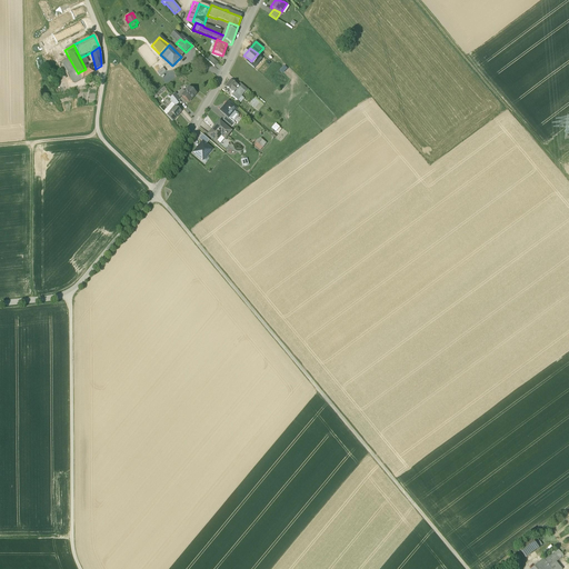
[(247,61),(255,68),(261,59),(257,55),(251,61),(249,59),(247,61)]
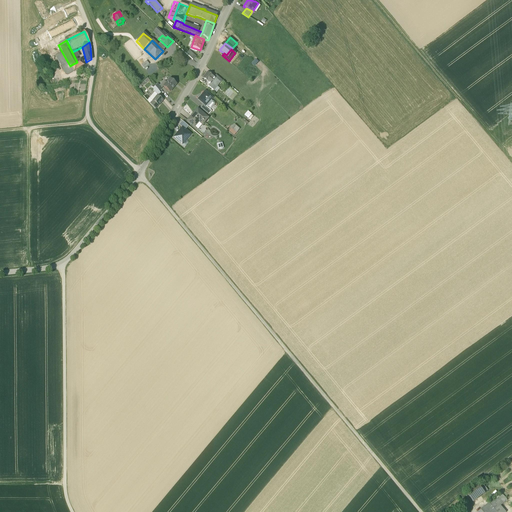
[(195,57),(189,51),(186,54),(192,60),(195,57)]
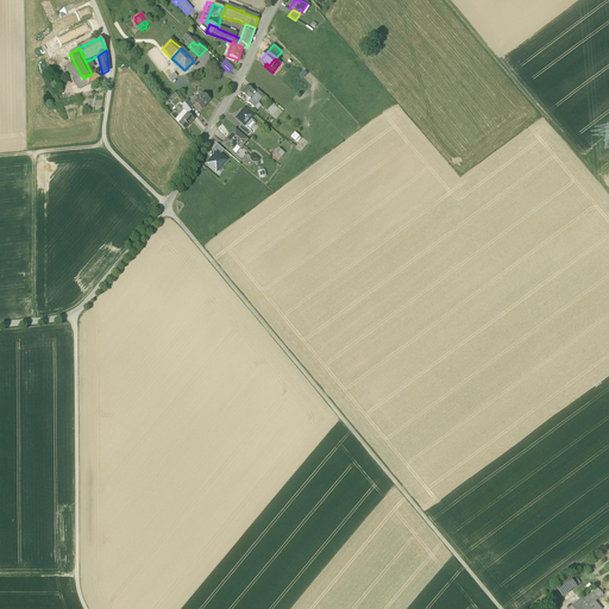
[(83,79),(75,64),(67,69),(77,88),(81,89),(89,86),(85,77),(83,79)]
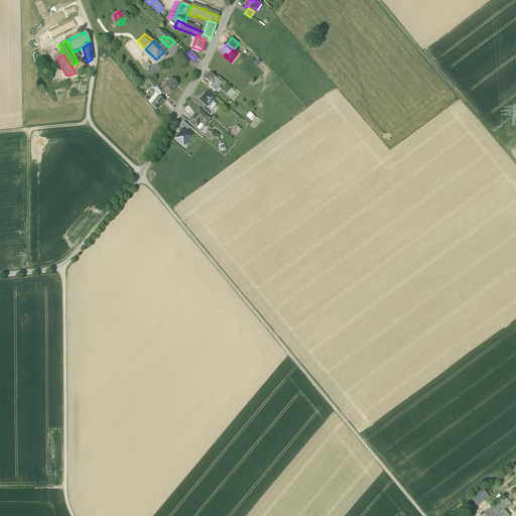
[(78,62),(72,66),(76,73),(85,67),(82,60),(78,62)]
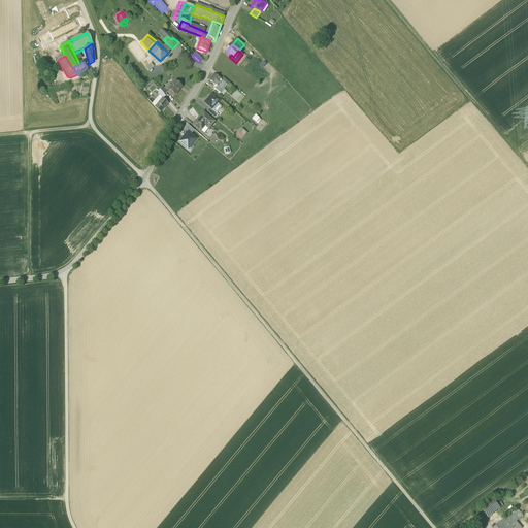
[(220,79),(213,74),(209,80),(215,85),(217,87),(215,89),(220,94),(224,90),(227,86),(220,79)]
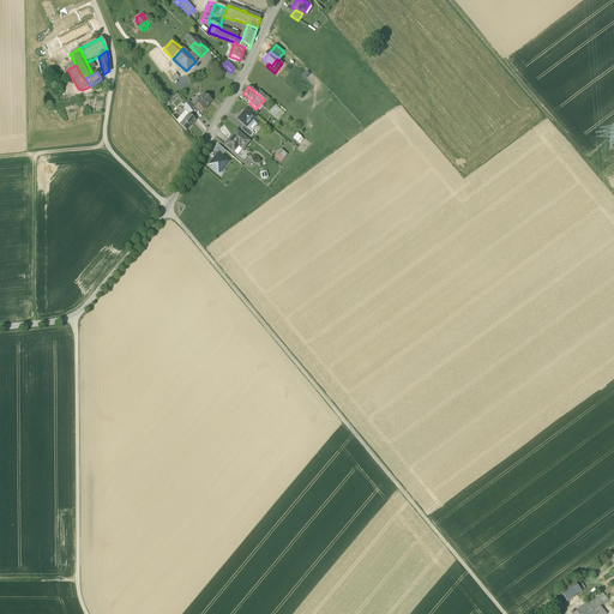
[(199,100),(196,104),(204,110),(211,101),(204,95),(199,100)]
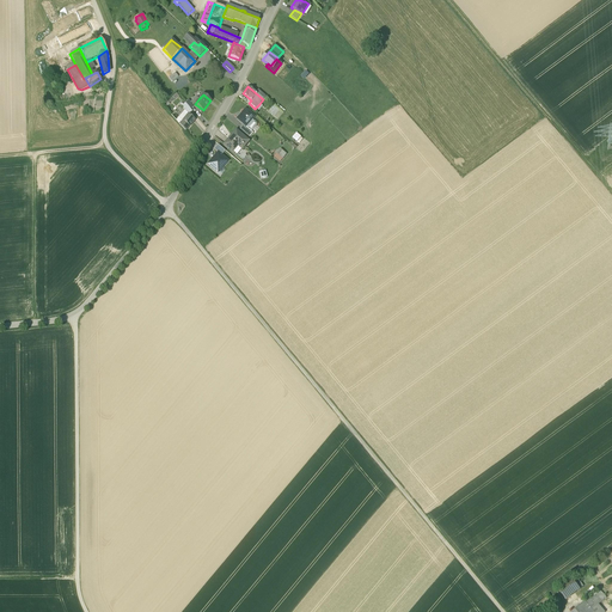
[(190,109),(185,103),(182,106),(185,111),(188,114),(189,115),(193,111),(190,109)]
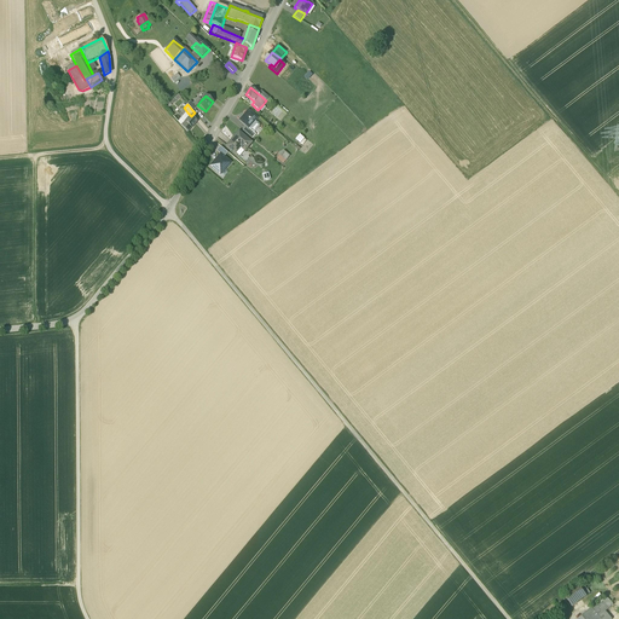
[(249,111),(239,121),(247,127),(249,129),(256,120),(258,119),(249,111)]
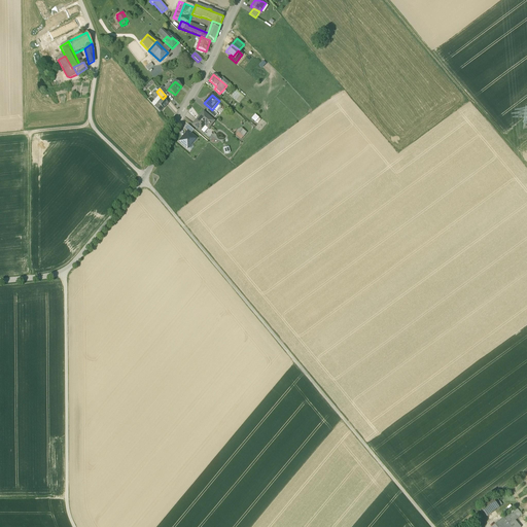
[(151,104),(154,107),(157,104),(162,99),(162,98),(160,96),(151,104)]
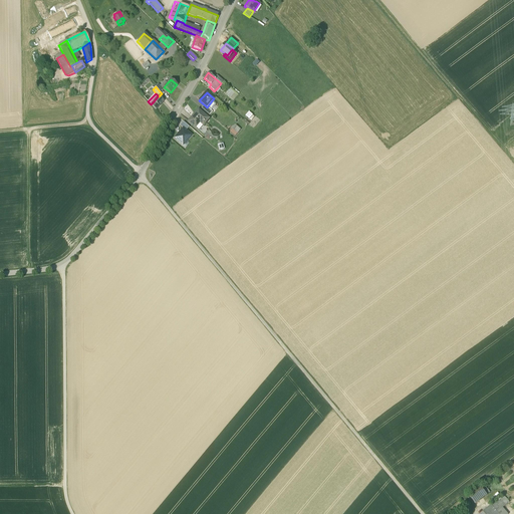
[(164,100),(158,96),(154,101),(159,106),(164,100)]
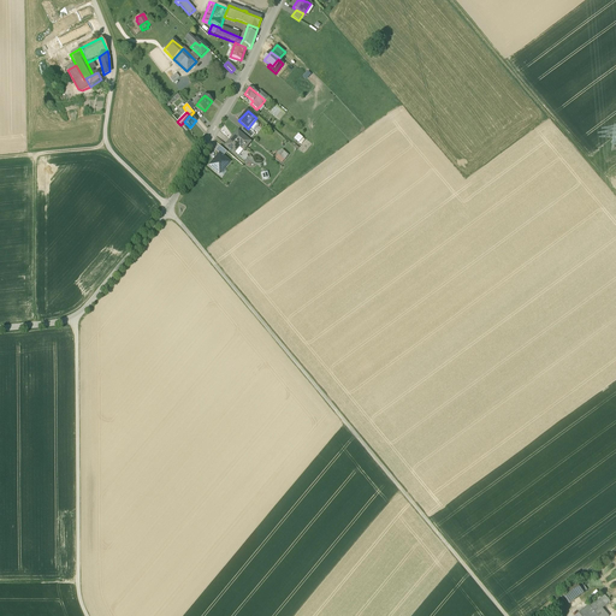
[(261,124),(255,119),(248,129),(253,132),(254,132),(261,124)]
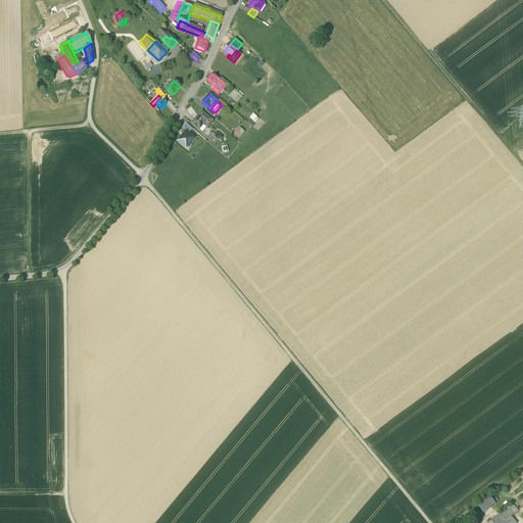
[(161,108),(156,103),(153,106),(158,112),(161,108)]
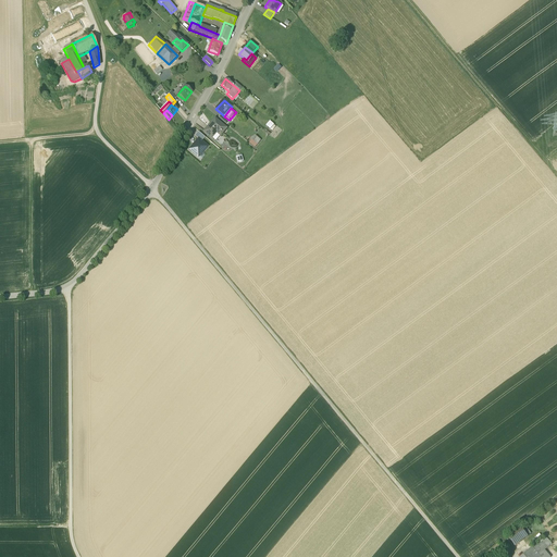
[(224,116),(222,114),(219,118),(225,123),(229,120),(224,116)]
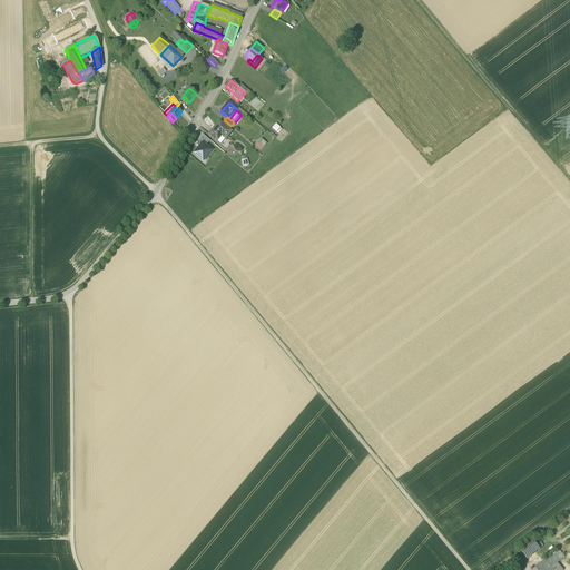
[(232,133),(219,121),(208,135),(220,146),(232,133)]
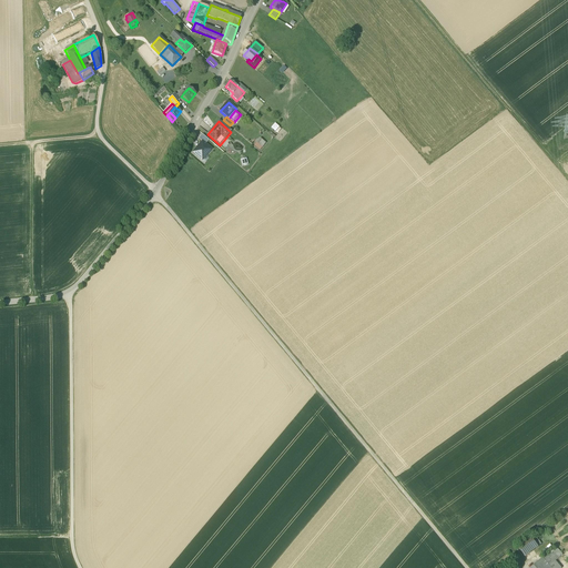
[(205,145),(210,141),(202,135),(199,139),(202,142),(205,145)]
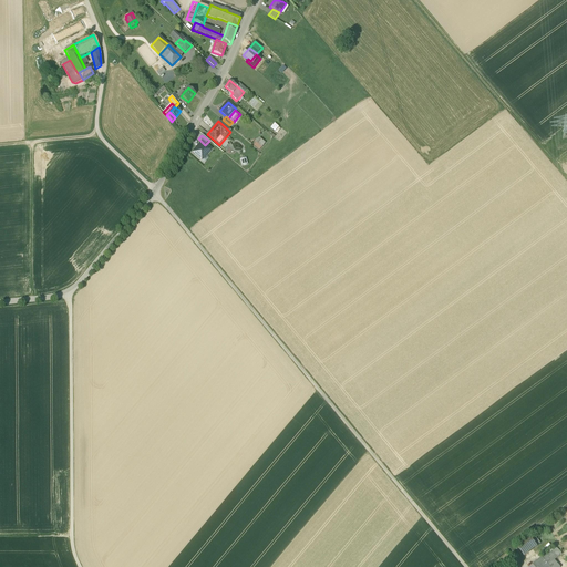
[(266,143),(260,138),(256,143),(263,147),(266,143)]
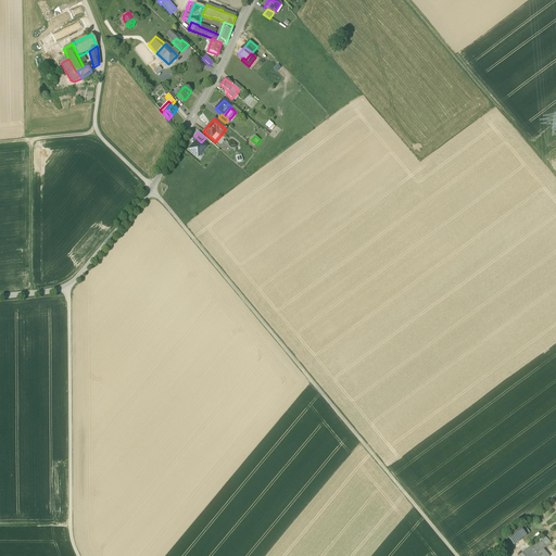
[(206,147),(201,142),(198,139),(189,150),(198,158),(206,147)]
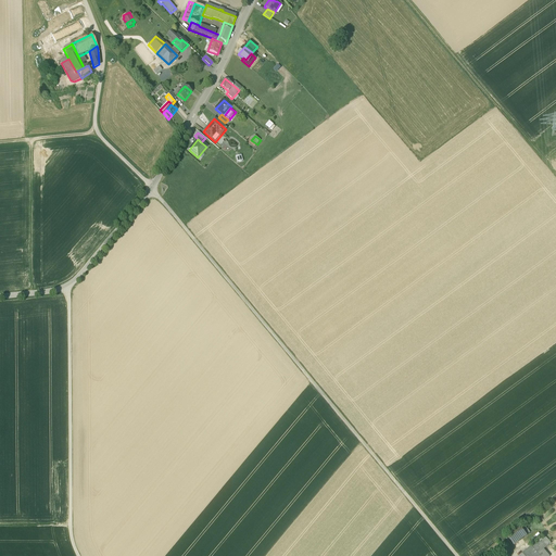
[(520,527),(507,536),(514,545),(527,535),(520,527)]
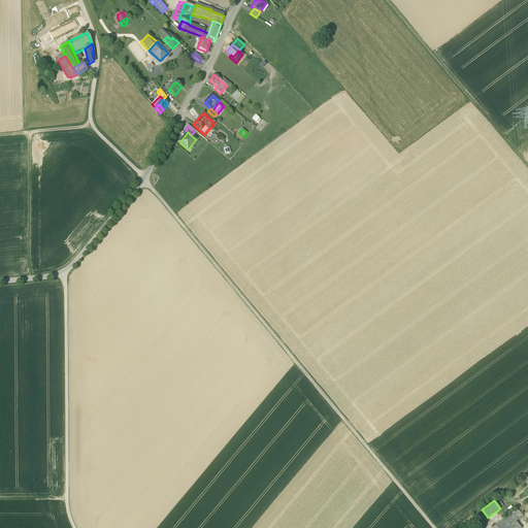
[(513,513),(504,520),(510,527),(521,527),(517,522),(519,521),(513,513)]
